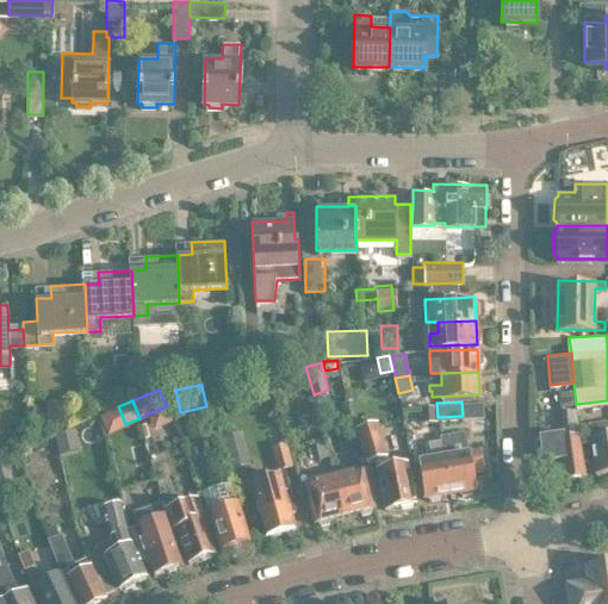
[(421,419),(436,418),(436,403),(420,405),(421,419)]
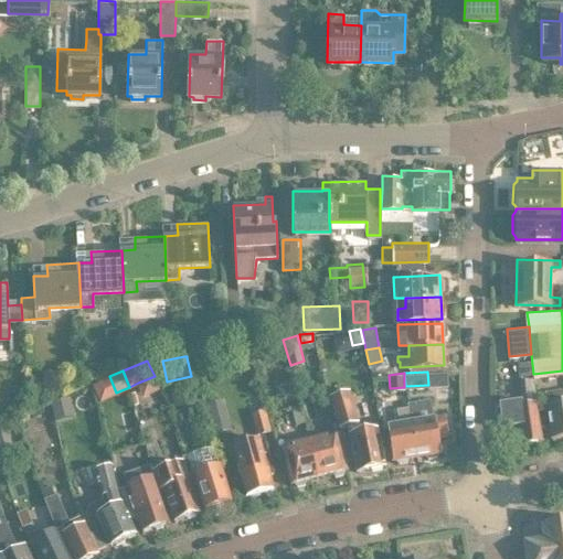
[(562,386),(544,389),(552,437),(562,434),(562,386)]
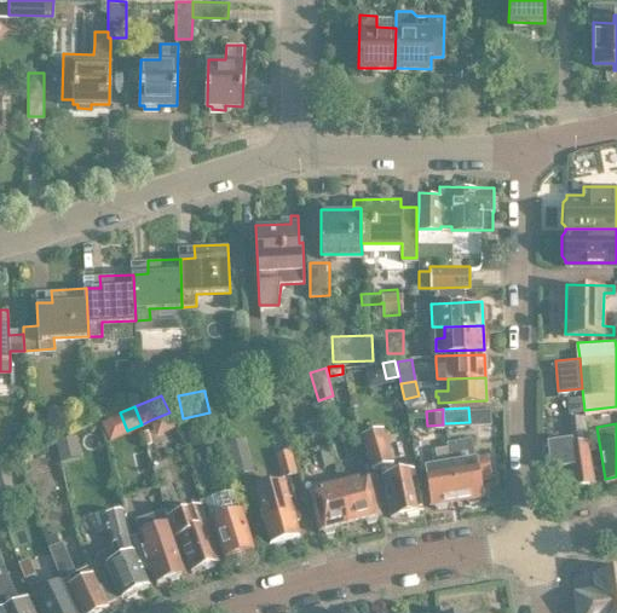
[(380,463),(391,514),(422,508),(414,468),(393,472),(391,460),(381,427),(362,432),(372,466),(380,463)]
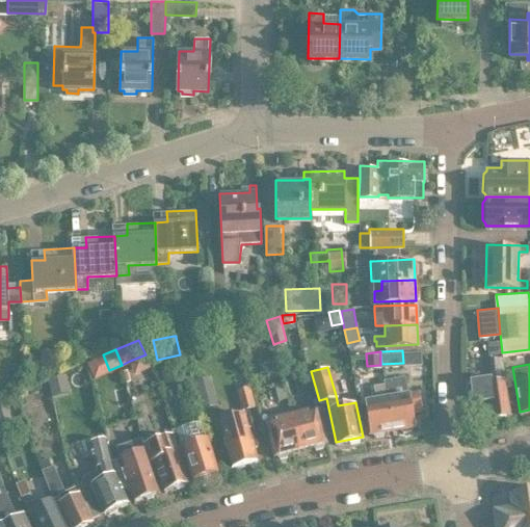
[(50,388),(64,385),(61,373),(47,376),(50,388)]
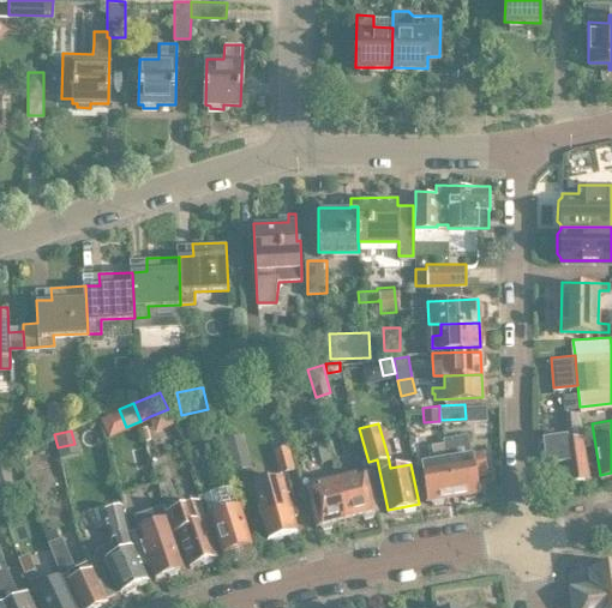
[(454,434),(443,435),(444,440),(453,494),(462,493),(466,497),(474,494),(477,491),(479,489),(477,473),(487,471),(484,450),(471,452),(468,432),(454,434)]
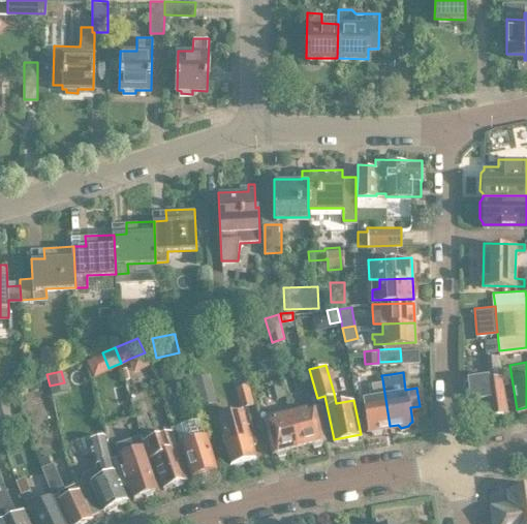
[(489,378),(488,374),(467,377),(472,410),(487,408),(487,413),(506,411),(501,376),(489,378)]
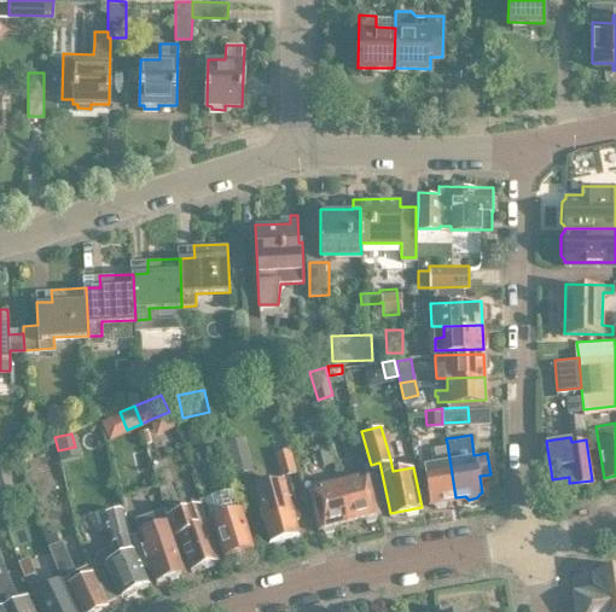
[(227,444),(237,476),(255,470),(245,439),(227,444)]
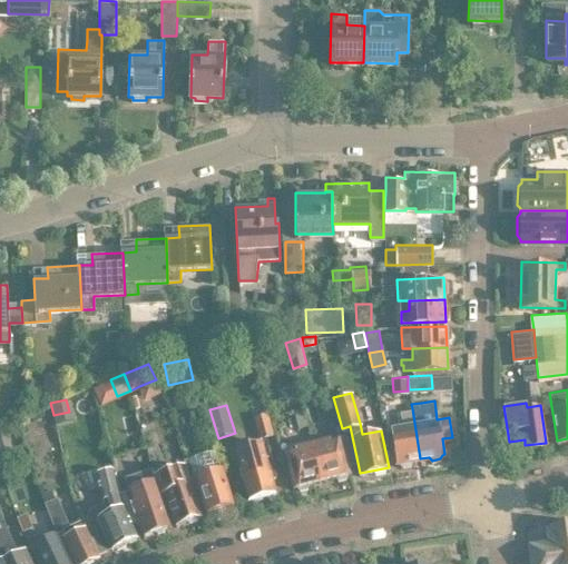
[(397,463),(420,458),(412,408),(400,411),(403,426),(391,427),(397,463)]
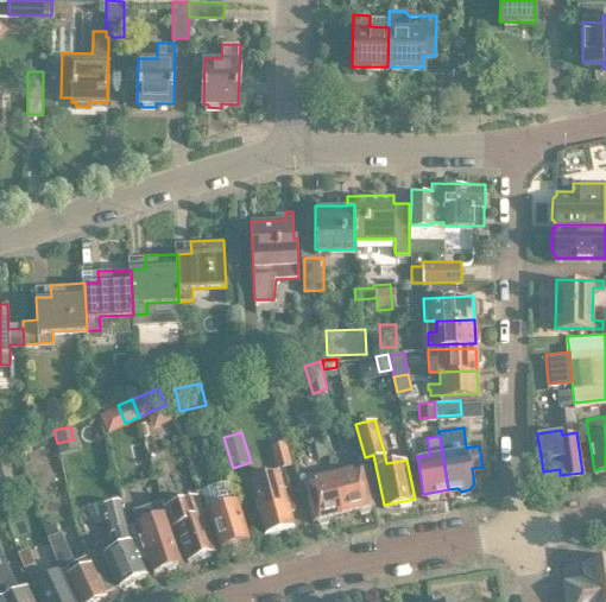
[(319,455),(328,452),(324,437),(315,439),(319,455)]
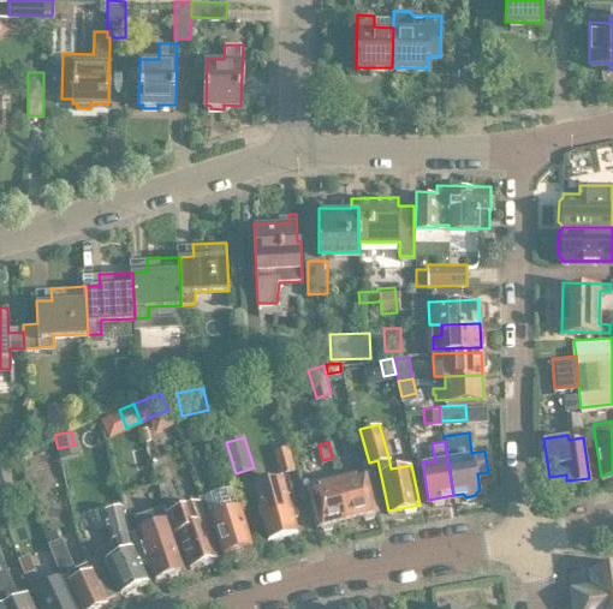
[(280,472),(296,467),(289,443),(273,448),(280,472)]
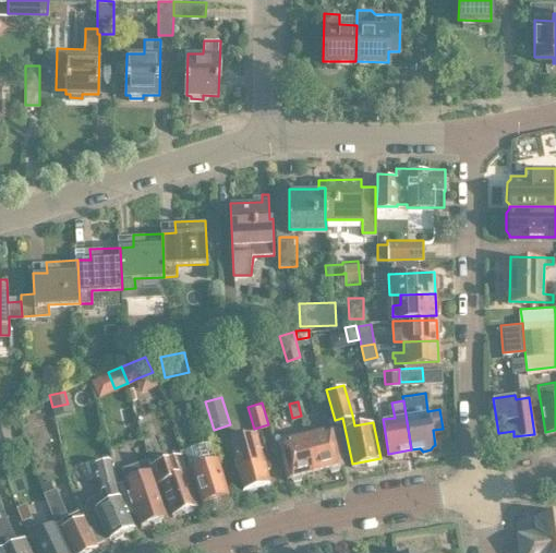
[(0,422),(0,434),(10,432),(7,421),(0,422)]
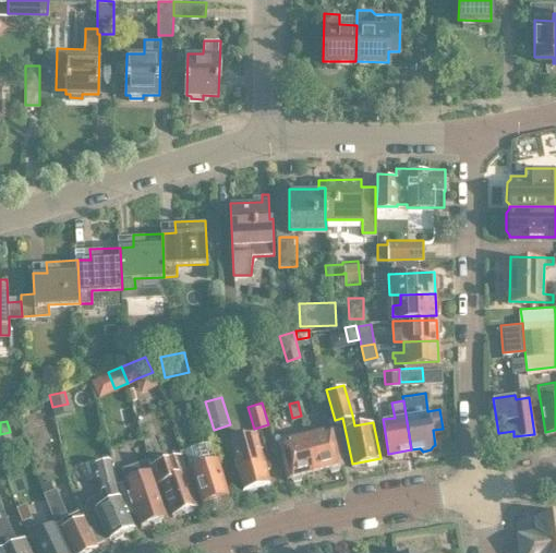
[(309,432),(317,469),(341,464),(331,425),(309,432)]
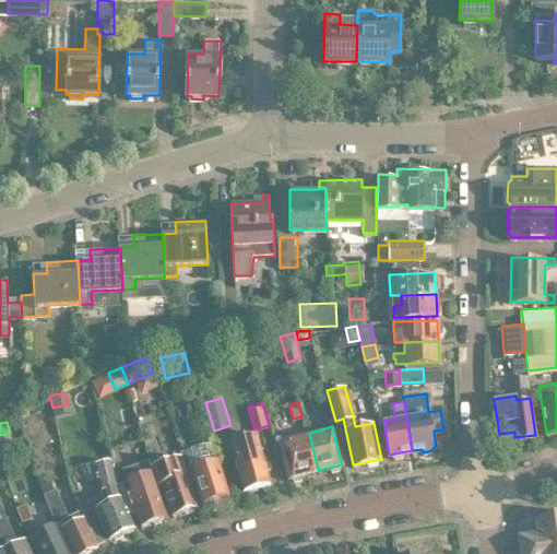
[(228,440),(243,491),(271,483),(267,469),(270,468),(260,432),(228,440)]
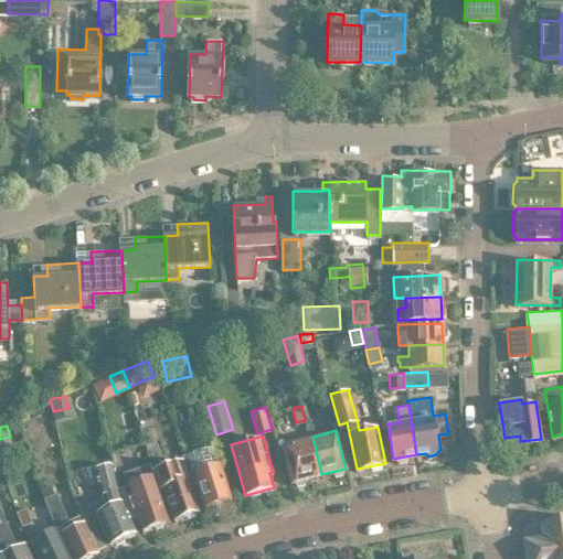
[(282,444),(291,482),(317,476),(307,438),(282,444)]
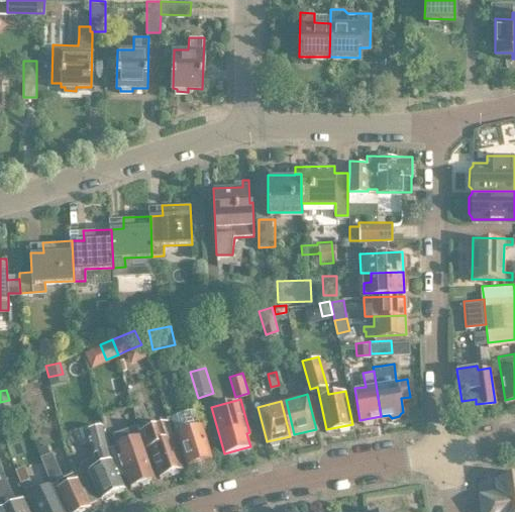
[(184,448),(189,465),(212,457),(196,407),(167,416),(174,437),(177,436),(181,449),(184,448)]
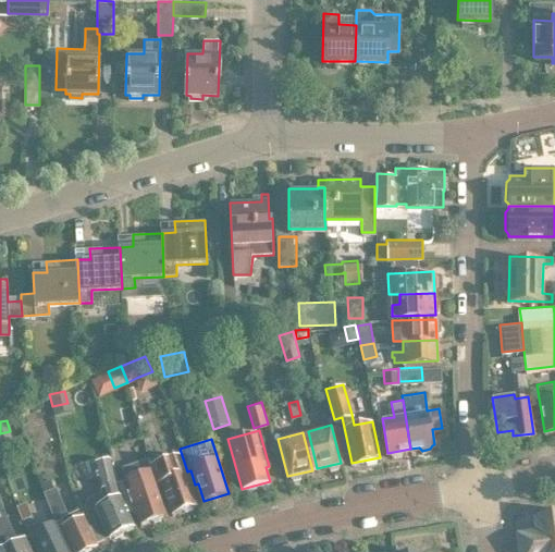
[(162,481),(172,512),(196,504),(180,454),(151,463),(158,482),(162,481)]
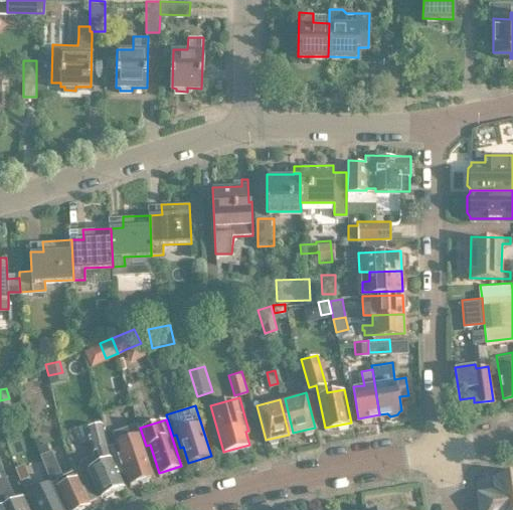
[(76,461),(73,469),(75,473),(74,473),(87,498),(99,492),(101,495),(125,484),(112,455),(109,446),(103,422),(87,427),(93,450),(95,453),(76,461)]
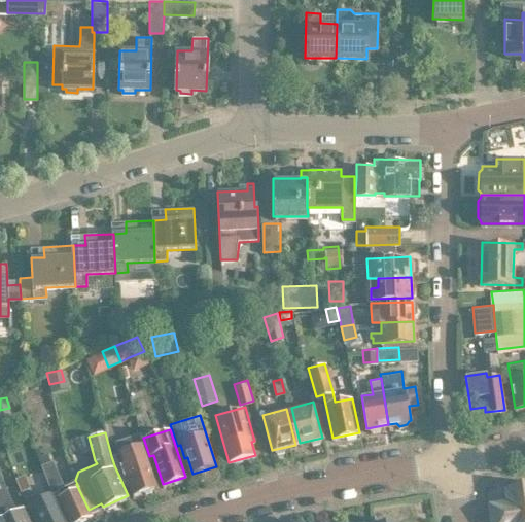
[(127,482),(129,481),(133,494),(143,490),(145,492),(152,489),(153,487),(155,486),(138,435),(112,443),(127,482)]
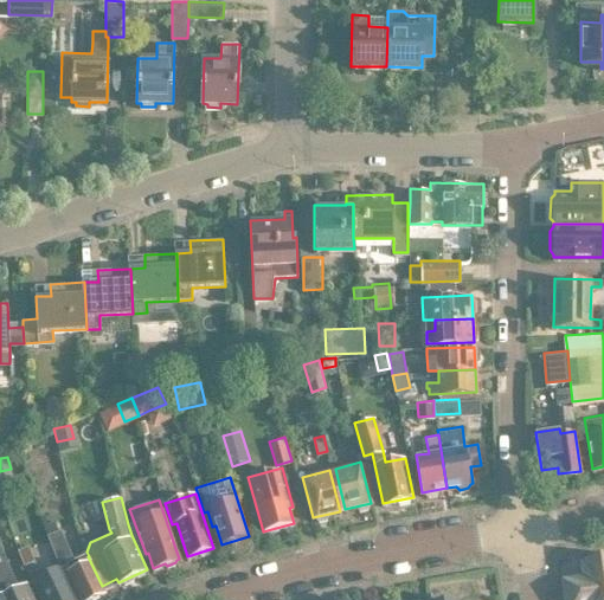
[(40,514),(49,533),(47,533),(63,572),(66,571),(81,599),(85,599),(104,592),(102,586),(88,556),(87,553),(75,557),(60,528),(58,528),(55,518),(49,521),(45,513),(40,514)]
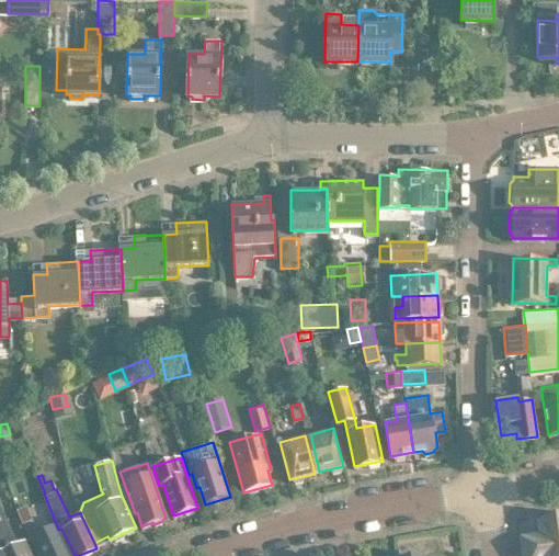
[(0,502),(0,544),(2,551),(4,555),(32,555),(25,540),(18,543),(0,502)]
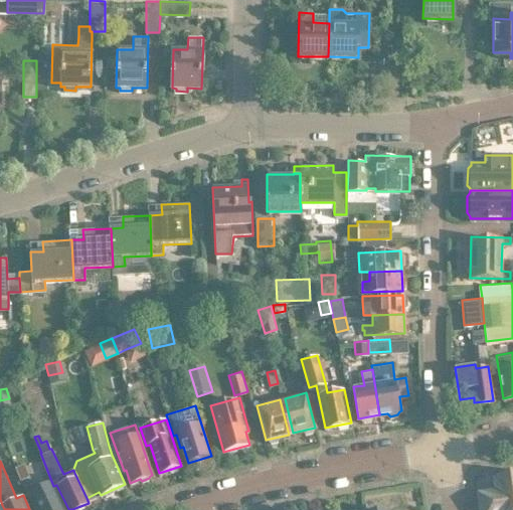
[(512,473),(496,477),(498,489),(480,492),(483,509),(512,509),(512,473)]
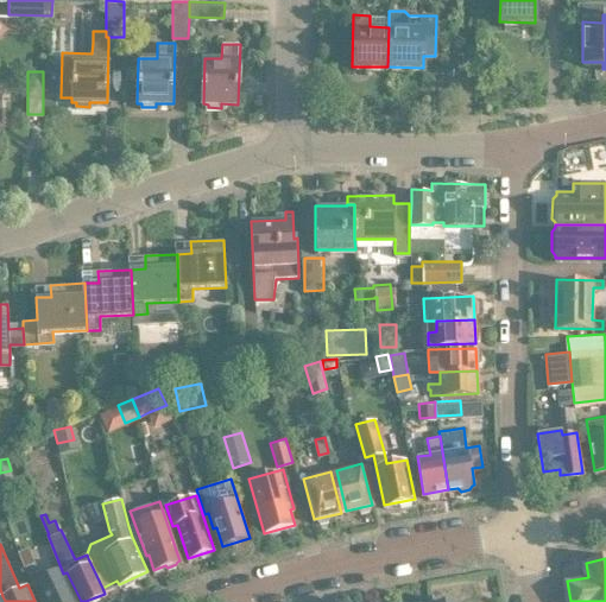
[(31,572),(35,581),(44,601),(75,601),(60,569),(48,574),(44,566),(31,572)]
